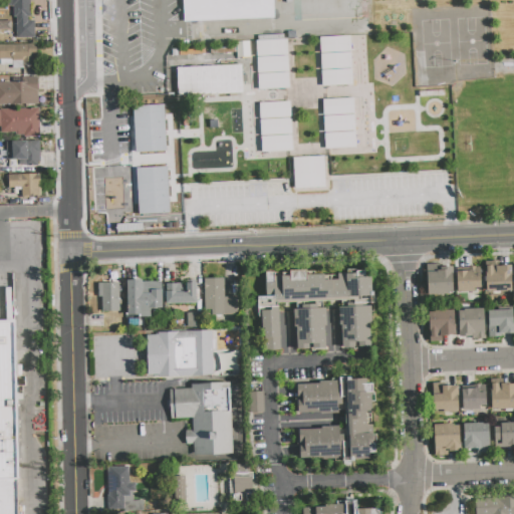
[(8,0),(30,0),(31,16),(28,16),(28,21),(35,21),(35,39),(17,39),(16,18),(14,18),(14,6),(9,6),(8,0)]
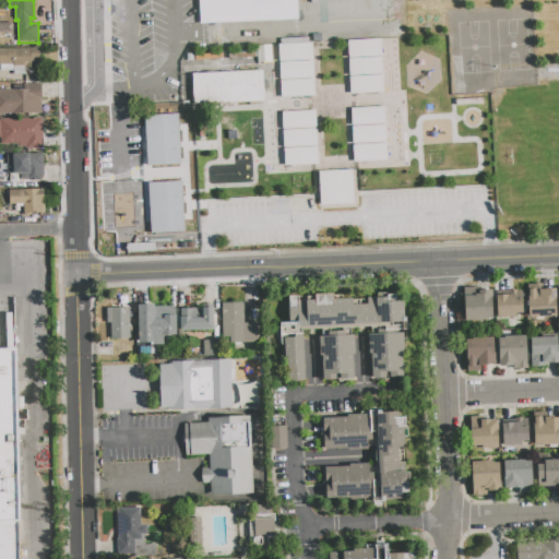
[(204,0),(298,0),(299,21),(205,23),(204,0)]
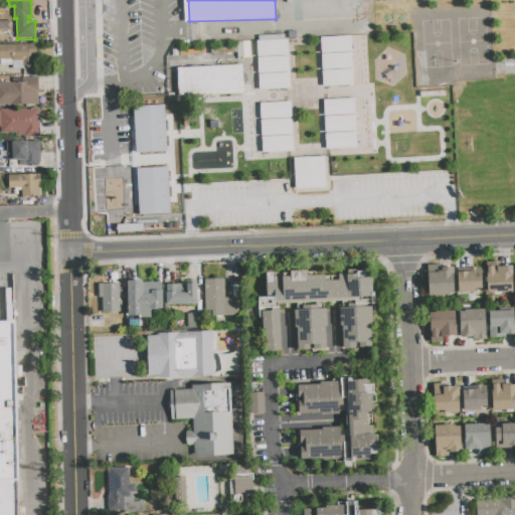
[(0,21),(10,21),(10,29),(0,29),(0,21)]
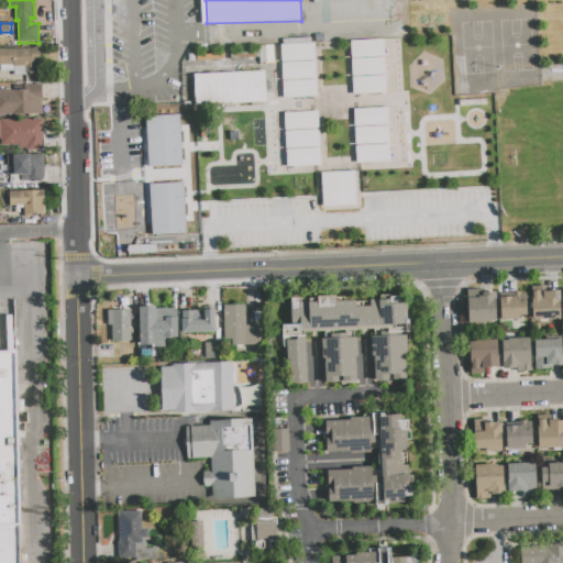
[(350,41),(383,39),(386,94),(353,96),(350,41)]
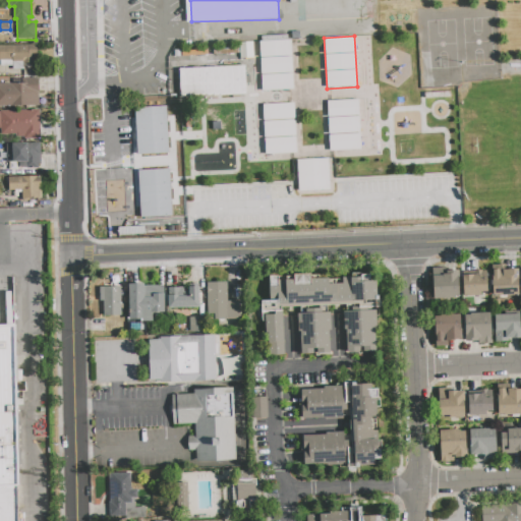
[(258,42),(291,40),(294,93),(262,95),(258,42)]
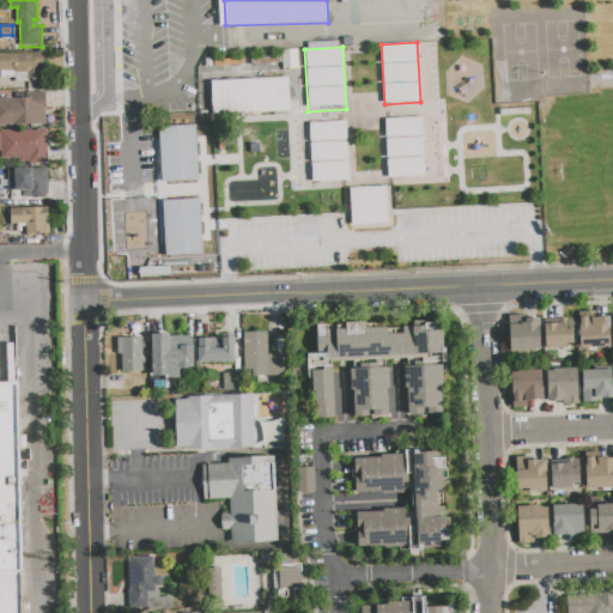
[(0,53),(43,53),(44,80),(28,82),(28,72),(14,73),(14,71),(0,71),(0,53)]
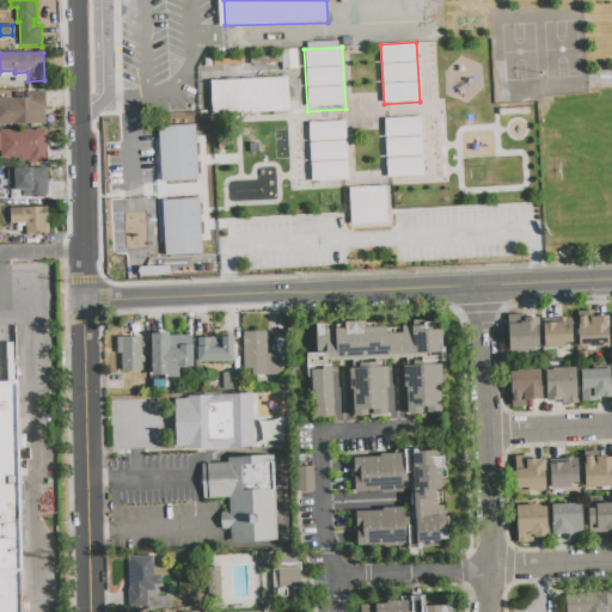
[(210,81),(287,78),(288,110),(212,114),(210,81)]
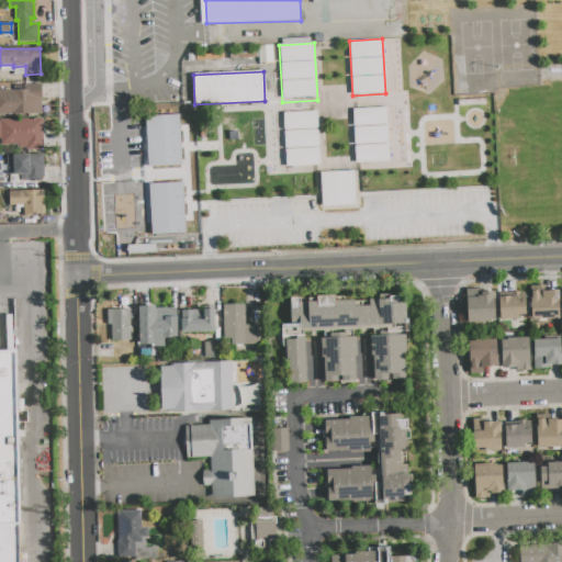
[(0,90),(21,90),(21,85),(41,85),(42,115),(0,115),(0,90)]
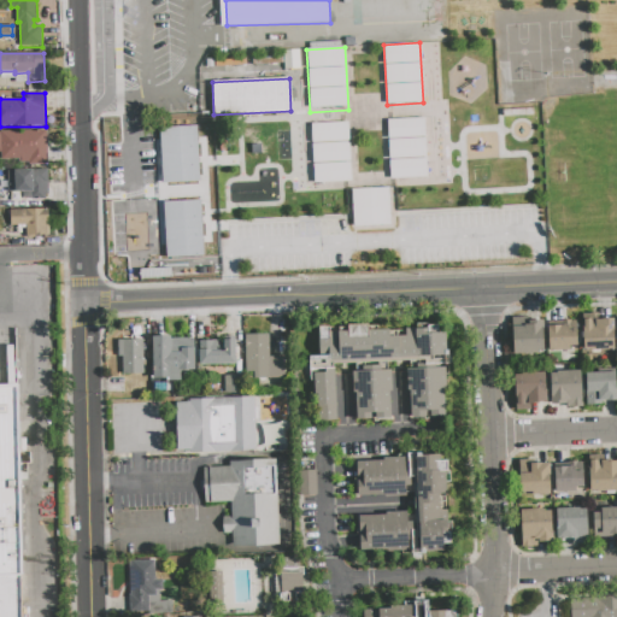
[(387,121),(424,118),(429,178),(391,181),(387,121)]
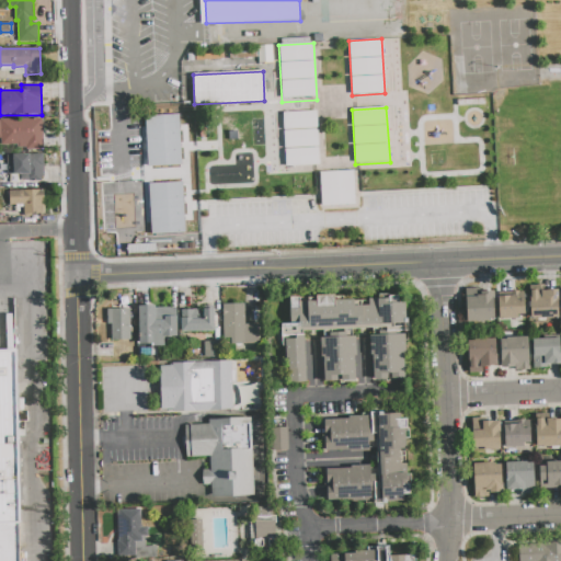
[(283,113),(317,111),(319,167),(285,168),(283,113)]
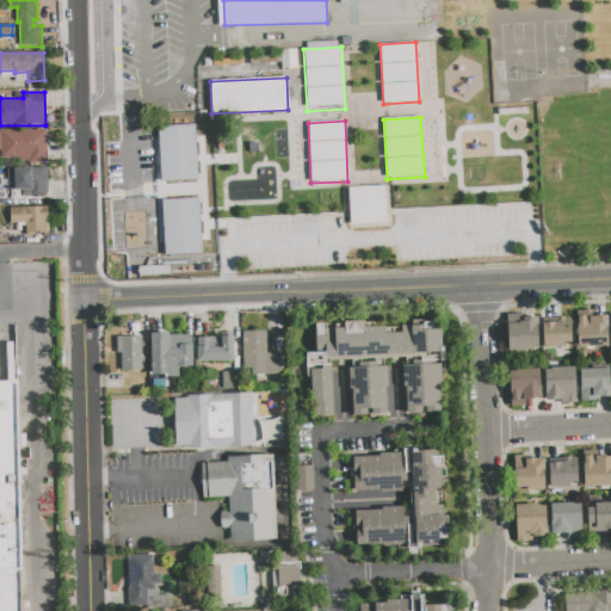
[(193,124),(156,125),(159,181),(196,179),(193,124)]
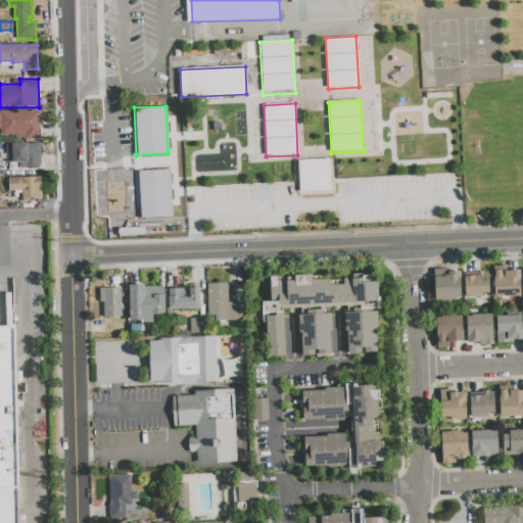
[(0,111),(39,110),(39,140),(24,140),(24,136),(0,136),(0,111)]
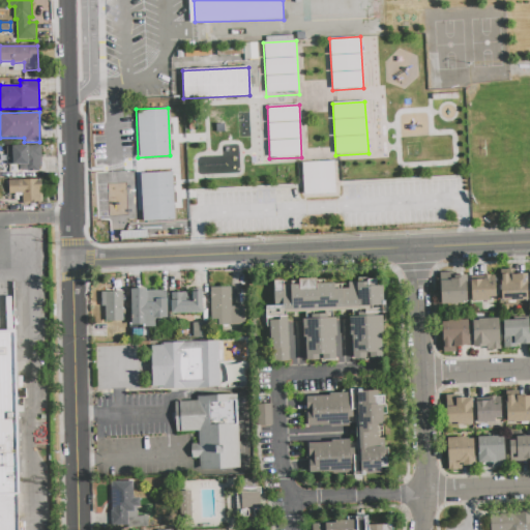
[(6,147),(40,146),(41,172),(20,172),(19,164),(7,164),(6,147)]
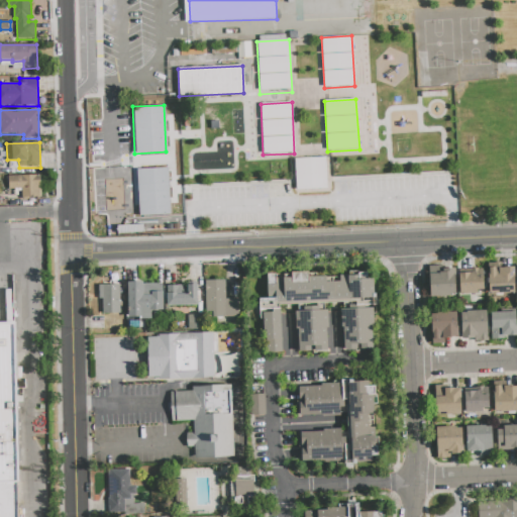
[(294,160),(325,159),(326,193),(295,194),(294,160)]
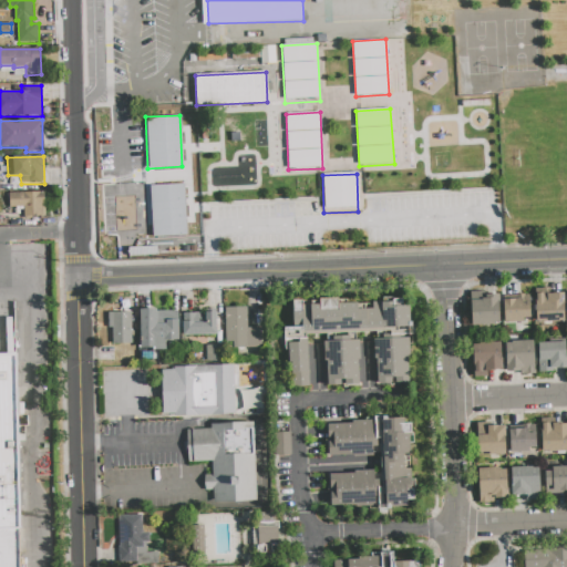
[(185,235),(183,184),(150,185),(152,236),(185,235)]
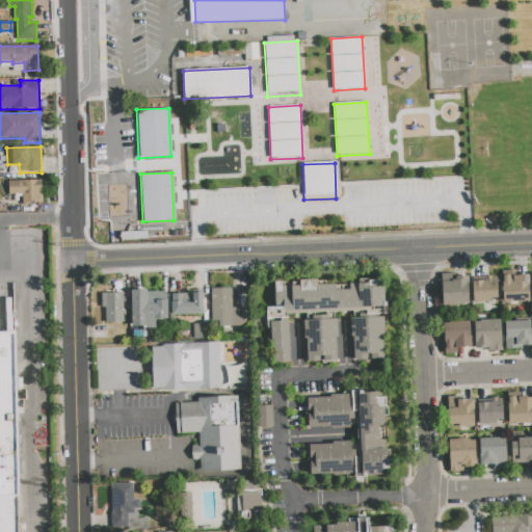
[(8,181),(42,180),(42,204),(22,204),(22,194),(9,195),(8,181)]
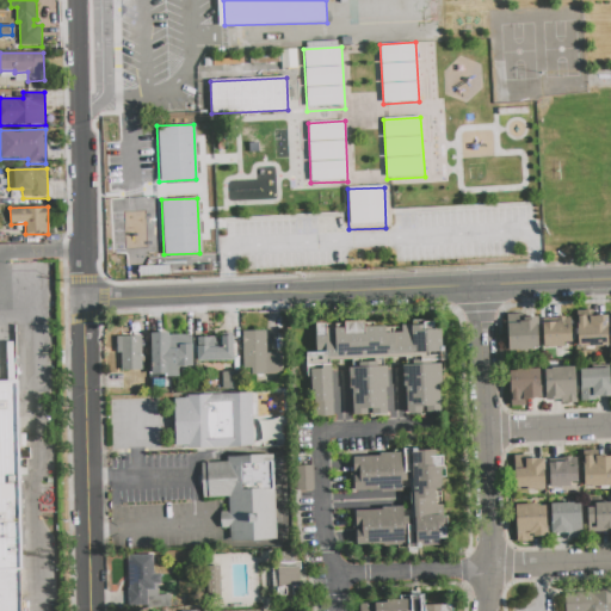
[(578,315),(588,315),(588,318),(608,316),(609,346),(579,347),(578,315)]
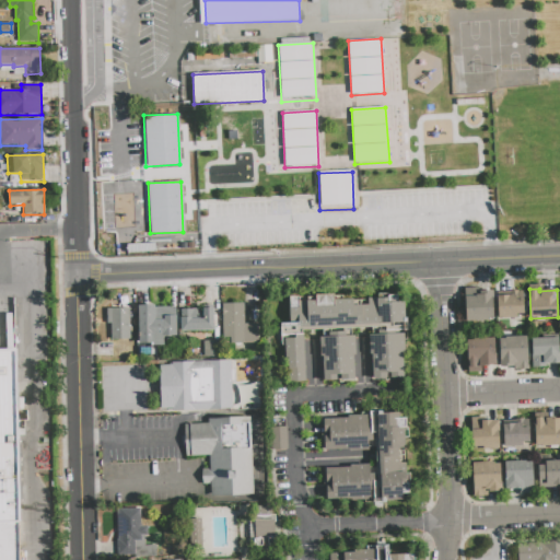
[(465,295),(475,295),(475,291),(492,290),(494,322),(466,323),(465,295)]
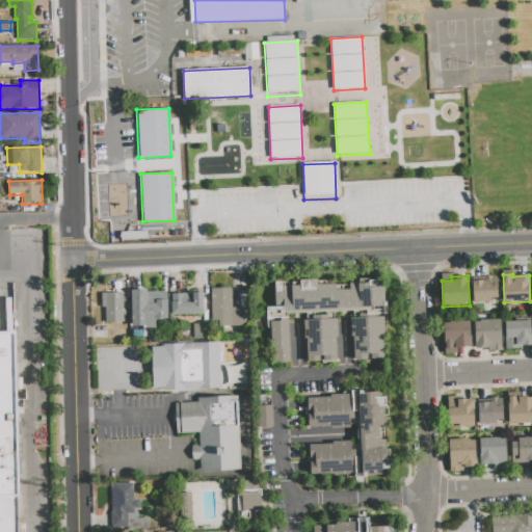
[(275,281),(285,280),(285,284),(299,284),(299,280),(317,278),(317,285),(334,284),(334,283),(358,282),(358,276),(369,276),(369,281),(378,281),(378,286),(384,286),(384,299),(382,299),(383,308),(287,312),(287,317),(268,318),(267,308),(276,307),(275,281)]
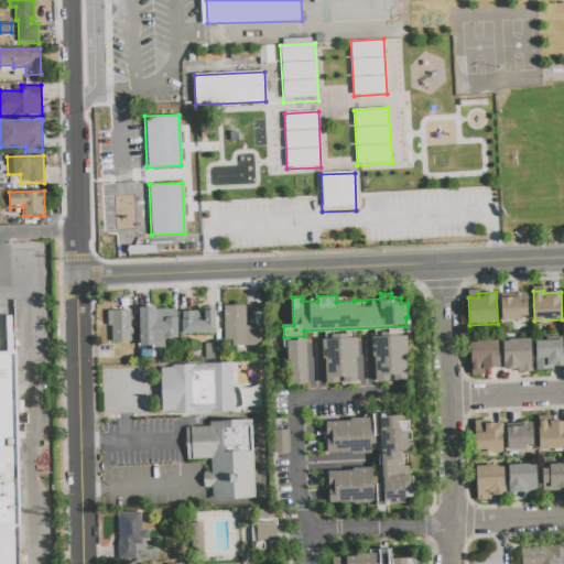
[(501,297),(516,296),(516,294),(527,293),(528,317),(519,317),(519,321),(502,321),(501,297)]
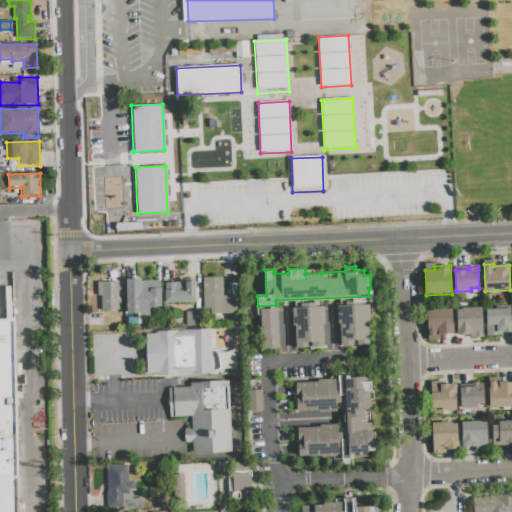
[(203,278),(223,277),(223,297),(236,297),(237,314),(235,314),(235,323),(213,323),(213,314),(204,314),(203,278)]
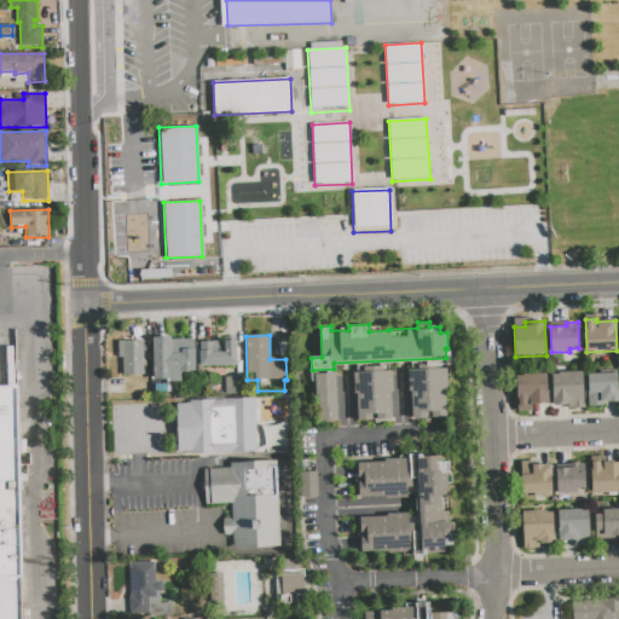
[(152,337),(171,336),(171,340),(195,340),(195,371),(180,371),(180,382),(154,382),(152,337)]
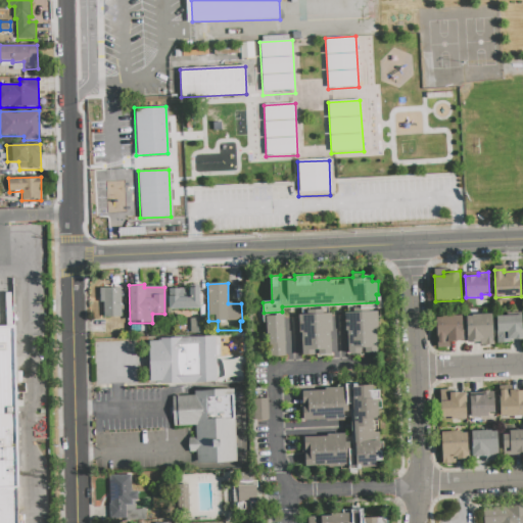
[(99,287),(121,287),(122,317),(103,318),(103,302),(100,302),(99,287)]
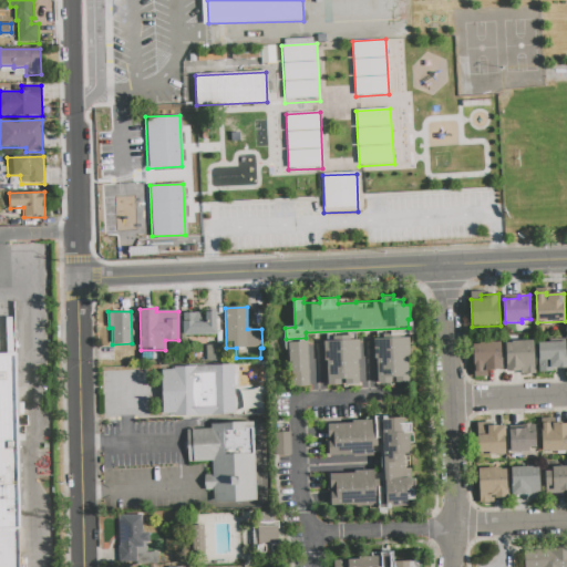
[(184,313),(216,312),(217,336),(184,337),(184,313)]
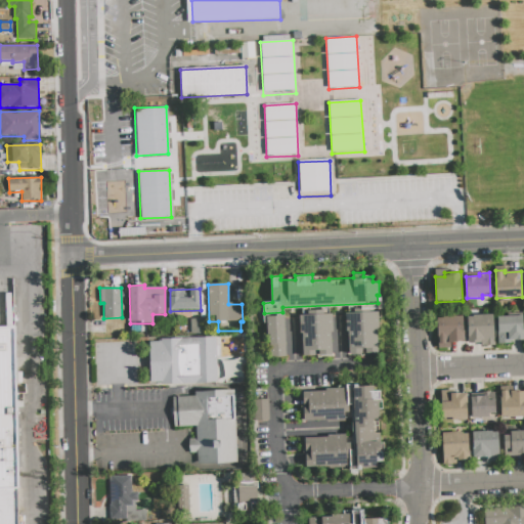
[(345,314),(379,312),(379,333),(377,333),(378,353),(349,355),(348,333),(346,333),(345,314)]
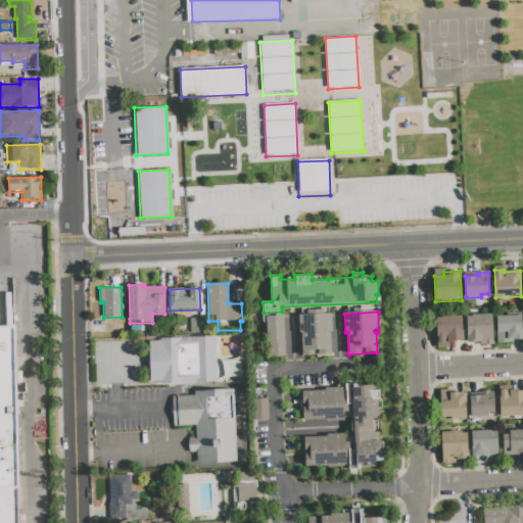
[(283,313),(284,358),(270,358),(269,334),(267,334),(266,316),(276,316),(276,313),(283,313)]
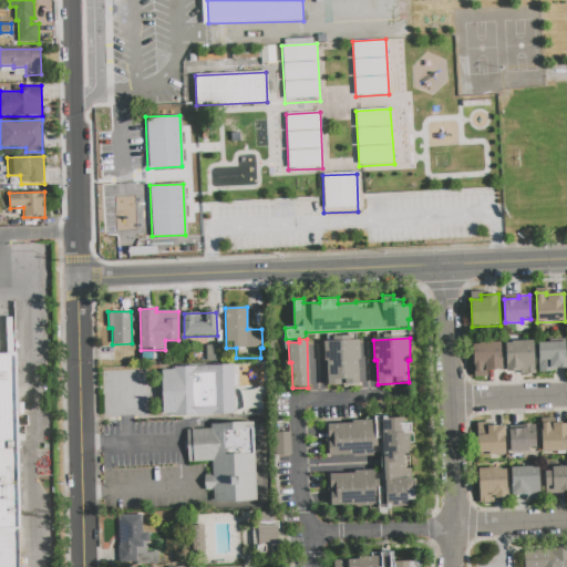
[(325,340),(359,339),(360,361),(357,361),(358,387),(328,388),(327,361),(325,361),(325,340)]
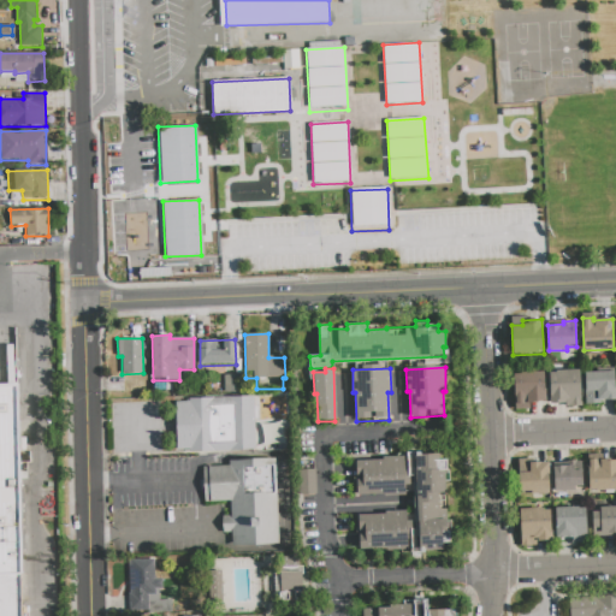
[(549,373),(556,372),(556,371),(580,369),(581,407),(564,407),(564,403),(550,404),(549,373)]
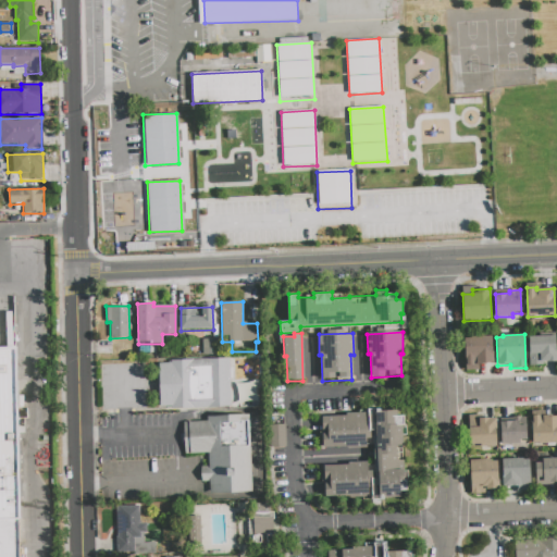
[(529,336),(556,335),(556,360),(543,361),(543,366),(530,366),(529,336)]
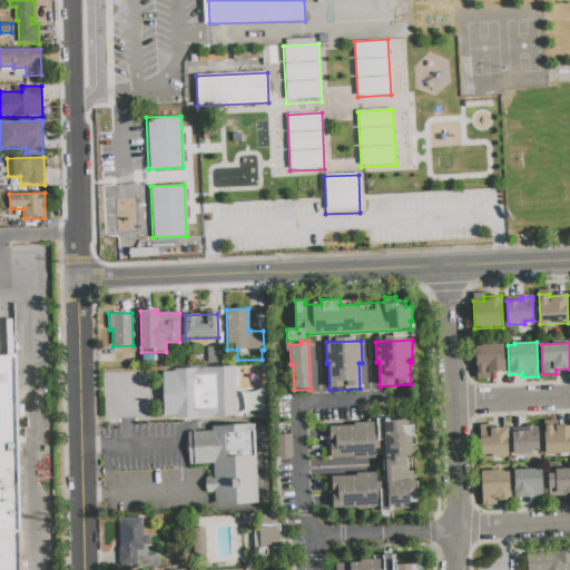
[(475,346),(481,346),(481,345),(503,344),(504,371),(497,372),(498,373),(489,373),(490,379),(477,379),(475,346)]
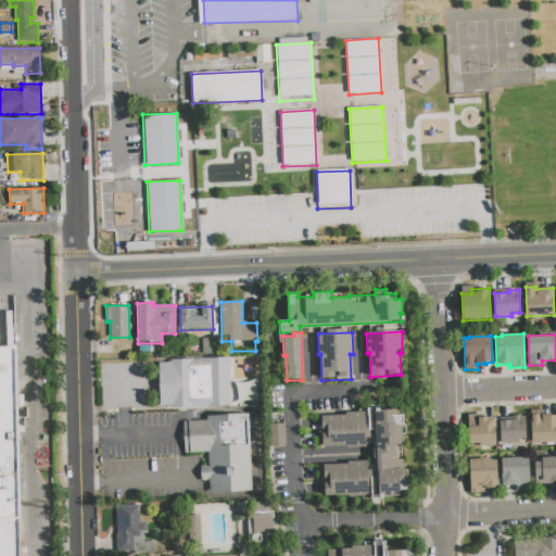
[(201,339),(216,339),(217,353),(202,353),(201,339)]
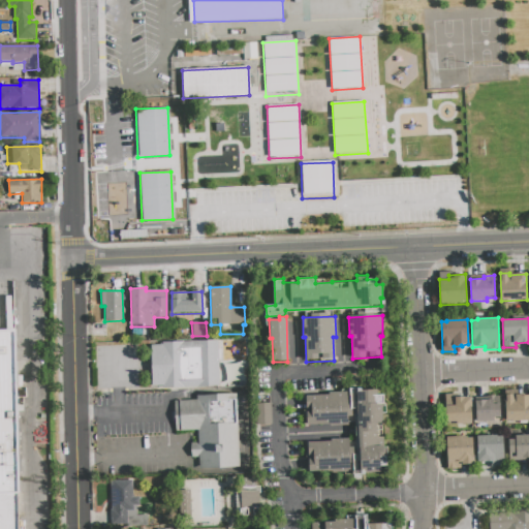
[(0,333),(17,333),(20,496),(0,496),(0,333)]
